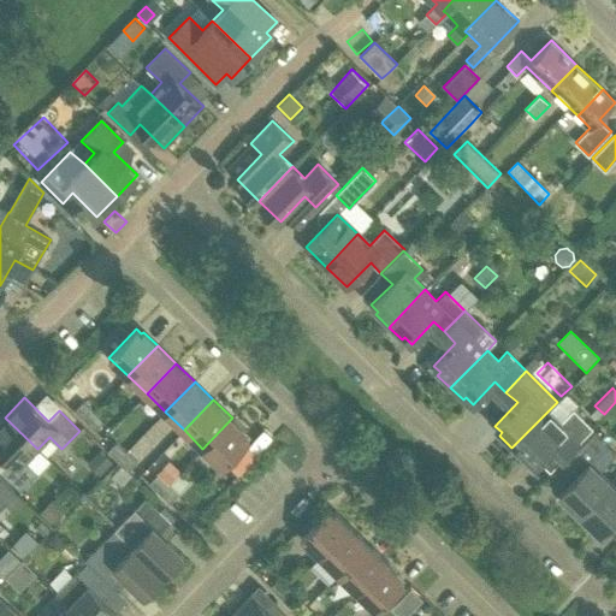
[(75,410),(84,420),(94,412),(83,401),(75,410)]
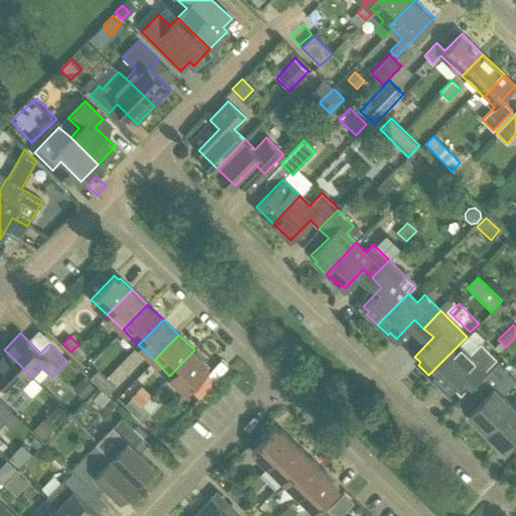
[(460,344),(428,375),(439,386),(441,384),(447,389),(467,370),(476,379),(496,359),(480,343),(469,353),(460,344)]
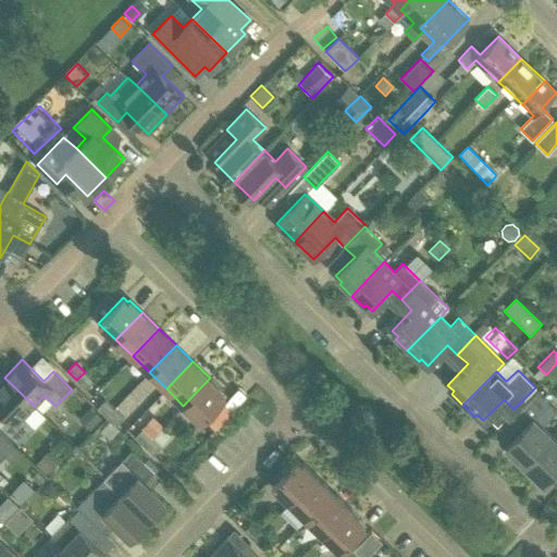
[(94,381),(85,372),(76,380),(86,390),(94,381)]
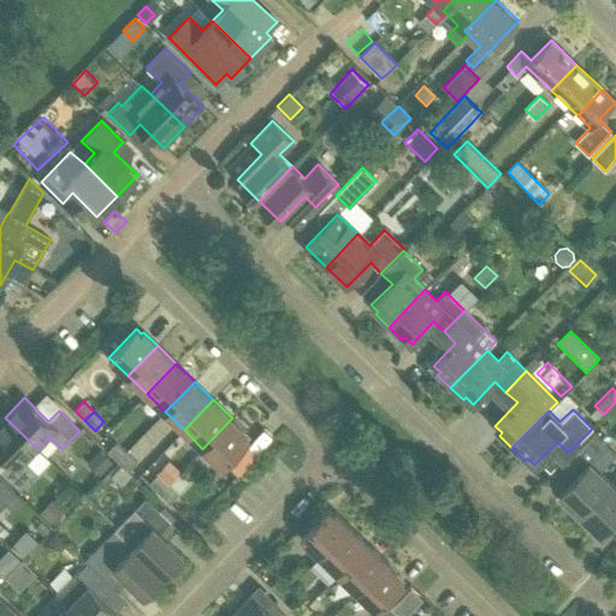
[(27,461),(37,449),(5,418),(0,422),(0,450),(10,461),(0,471),(21,491),(39,473),(27,461)]
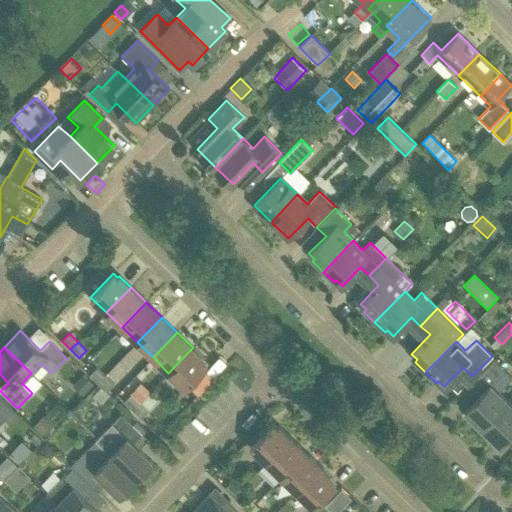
[(193,347),(168,373),(184,388),(207,364),(203,360),(204,358),(193,347)]
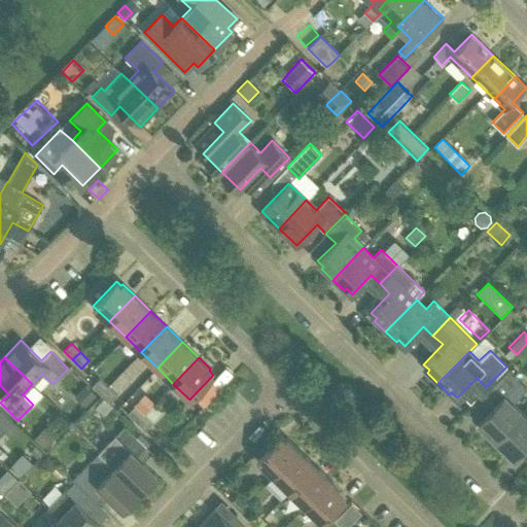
[(496,438),(522,412),(513,403),(526,389),(508,371),(485,394),(495,405),(479,422),(481,424),(480,429),(486,435),(490,433),(496,438)]
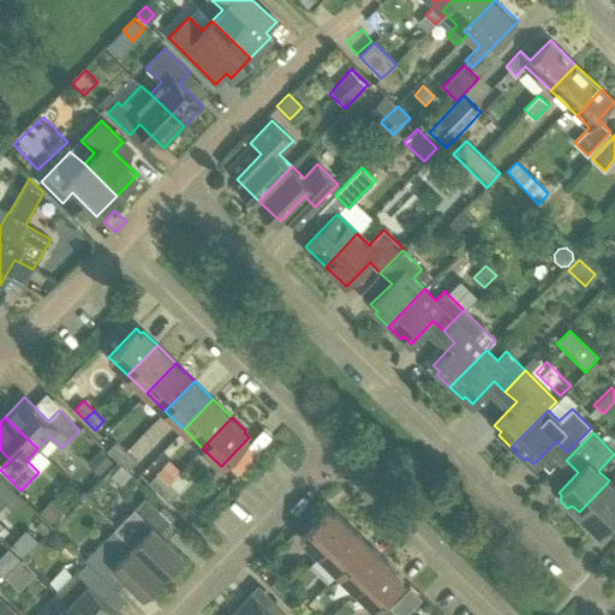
[(107,451),(118,460),(126,452),(115,441),(107,451)]
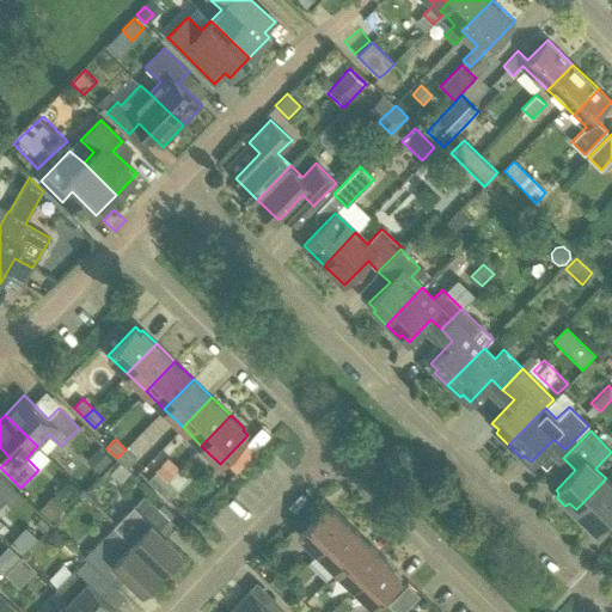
[(136,459),(126,450),(117,458),(127,467),(136,459)]
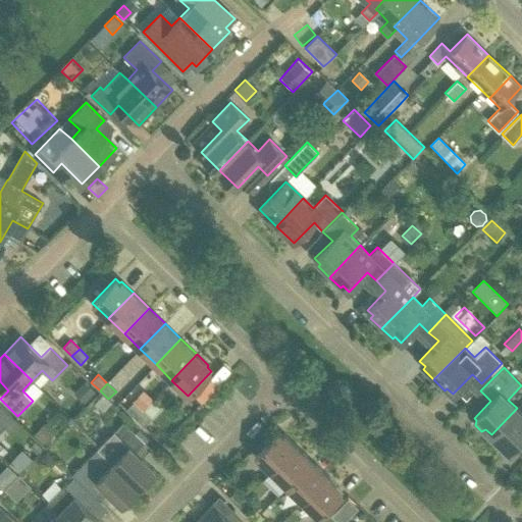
[(149,408),(157,397),(145,387),(137,400),(149,408)]
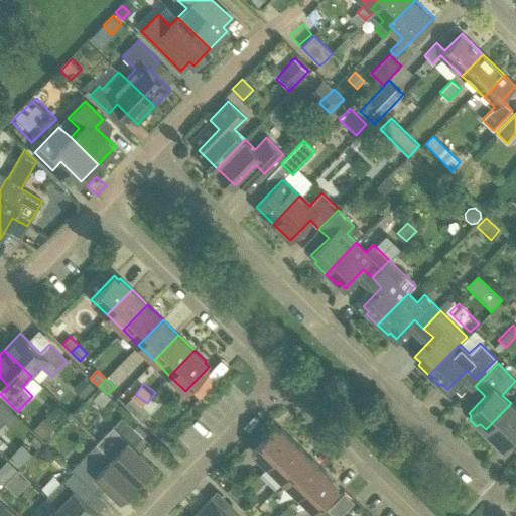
[(61,396),(74,408),(85,397),(73,385),(61,396)]
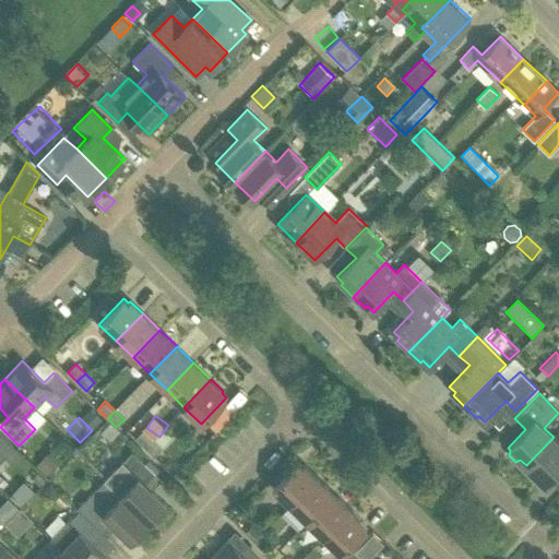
[(135,438),(144,447),(152,439),(143,430),(135,438)]
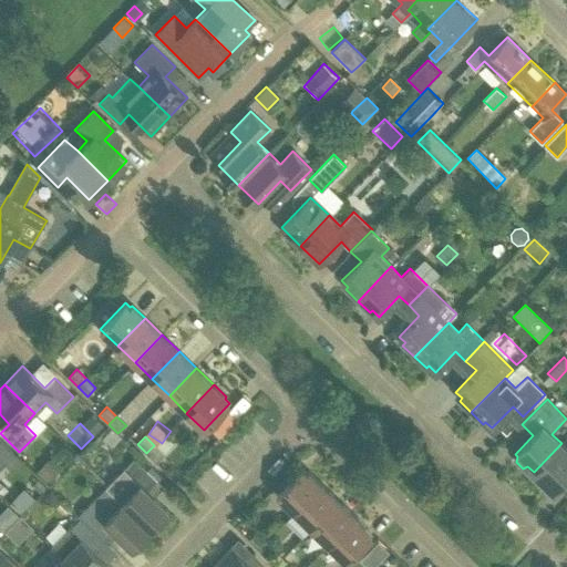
[(0,439),(0,459),(6,464),(14,454),(0,439)]
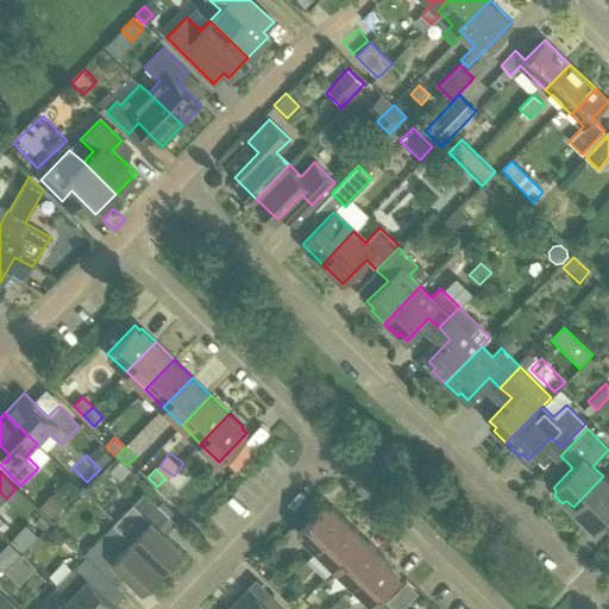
[(594,527),(608,510),(608,482),(603,476),(573,507),(579,514),(578,519),(585,526),(591,525),(594,527)]
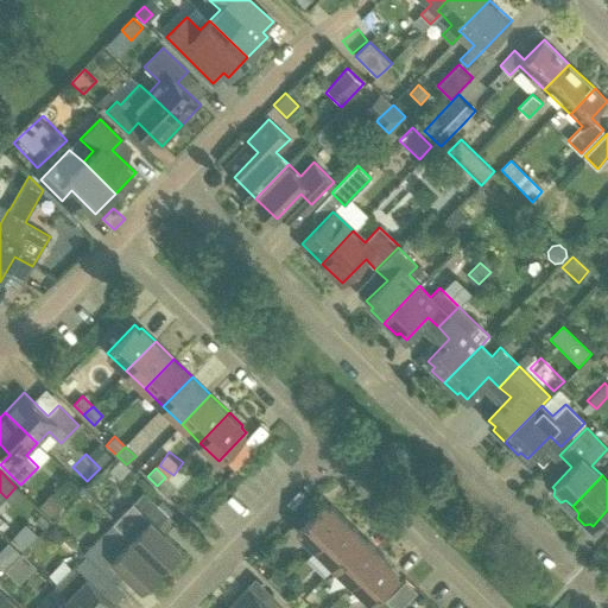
[(176,487),(165,477),(157,486),(168,496),(176,487)]
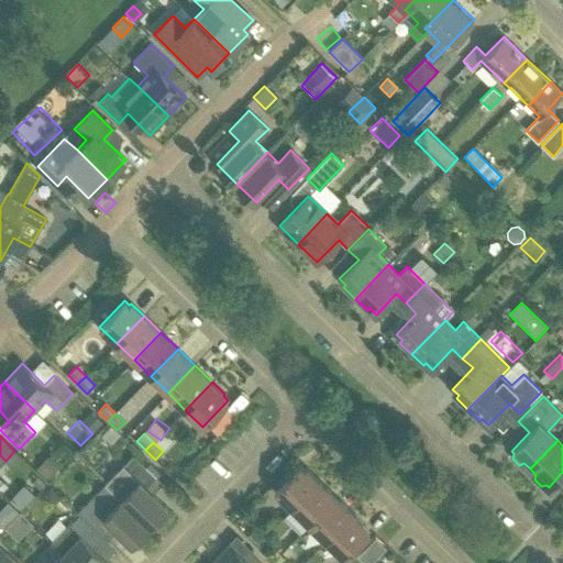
[(122,499),(150,526),(167,508),(146,487),(156,476),(133,454),(106,483),(122,499)]
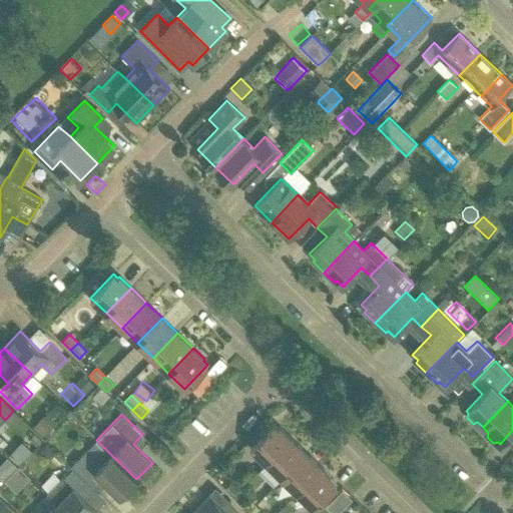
[(250,447),(267,463),(292,438),(280,426),(278,428),(274,424),(250,447)]
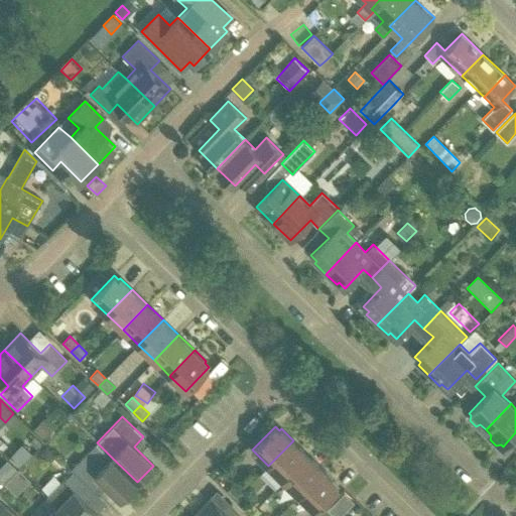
[(283,481),(308,455),(293,440),(268,466),(283,481)]
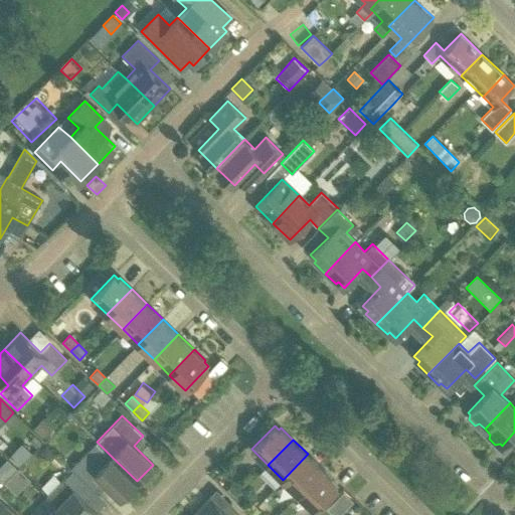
[(137,481),(112,457),(103,466),(88,451),(70,468),(73,471),(92,489),(101,480),(120,498),(137,481)]
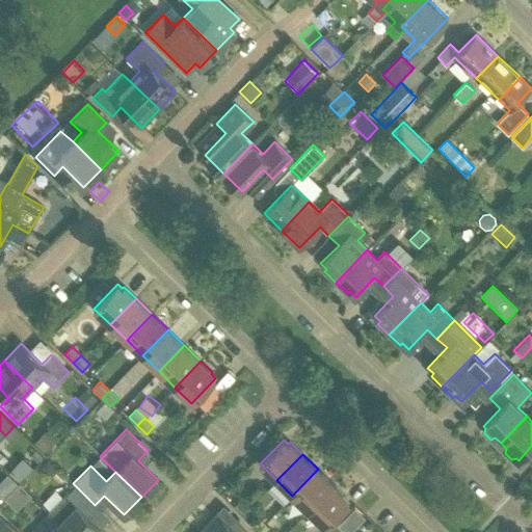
[(334,484),(318,469),(292,496),(308,510),(334,484)]
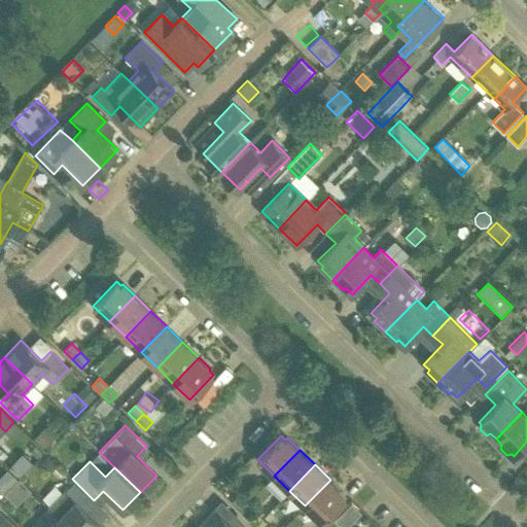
[(343,492),(330,480),(305,505),(321,522),(345,498),(341,493),(343,492)]
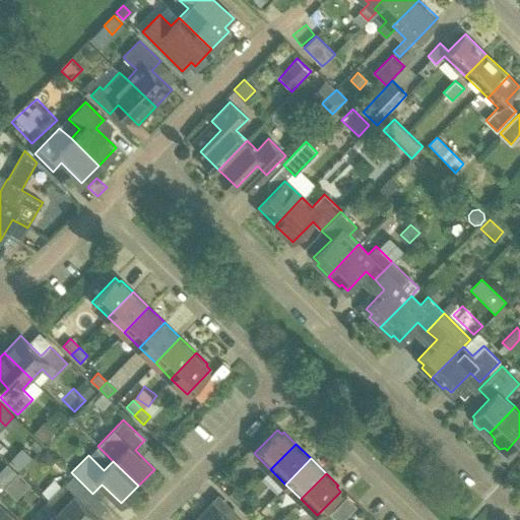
[(58,510),(67,519),(102,519),(84,503),(92,494),(74,475),(49,501),(58,510)]
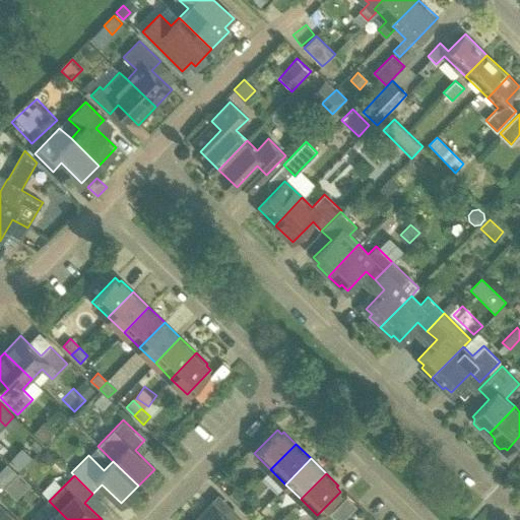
[(228,495),(236,504),(244,496),(235,488),(228,495)]
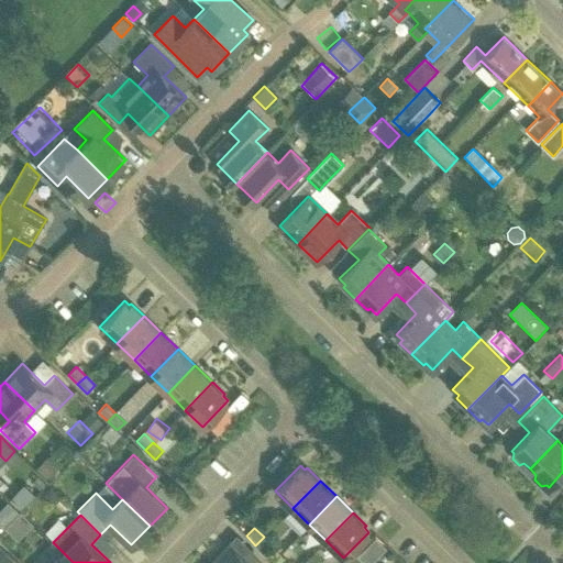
[(273,547),(264,537),(255,545),(265,554),(273,547)]
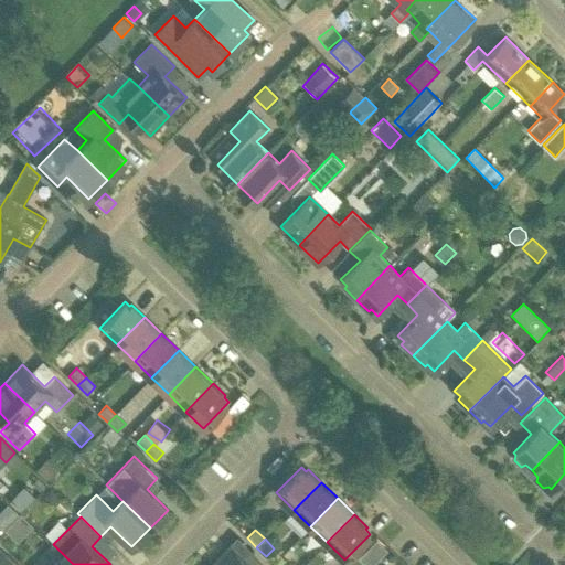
[(379,542),(359,561),(363,564),(375,564),(388,552),(379,542)]
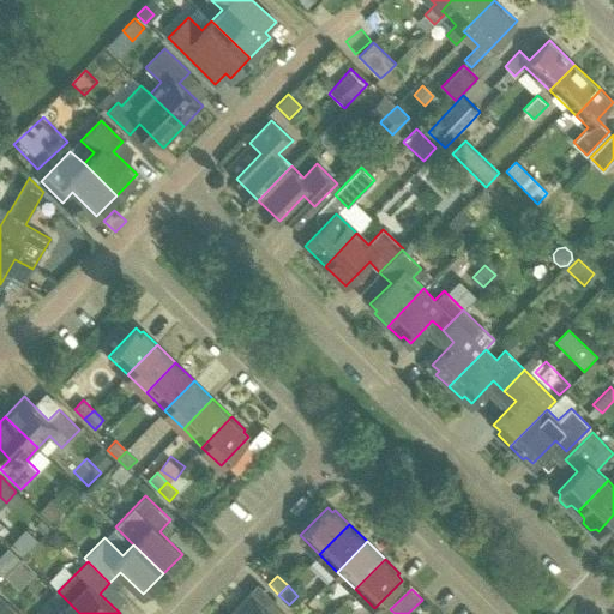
[(283,613),(270,601),(264,607),(251,594),(230,613),(283,613)]
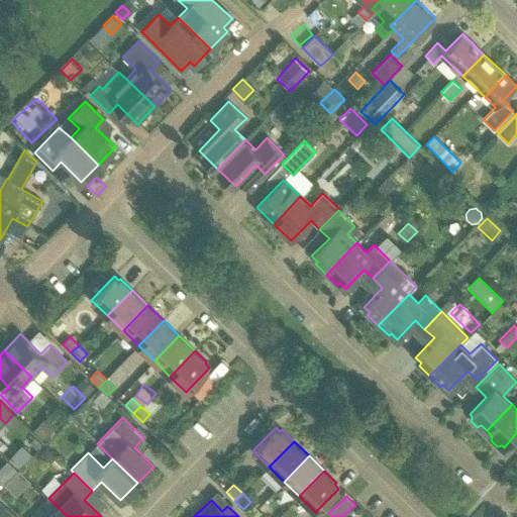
[(67,516),(58,507),(47,516),(33,516),(32,515),(29,516),(67,516)]
